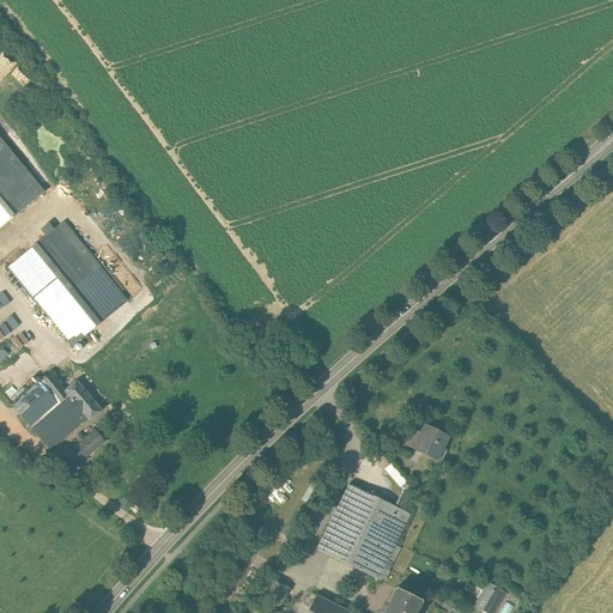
[(0,228),(43,193),(0,141),(0,228)]
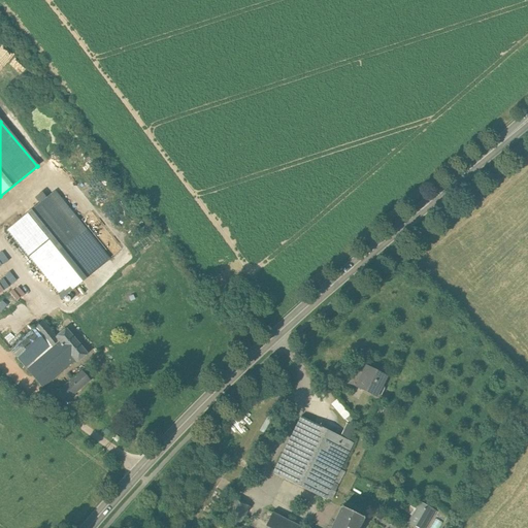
[(98,176),(83,189),(89,196),(104,185),(98,176)]
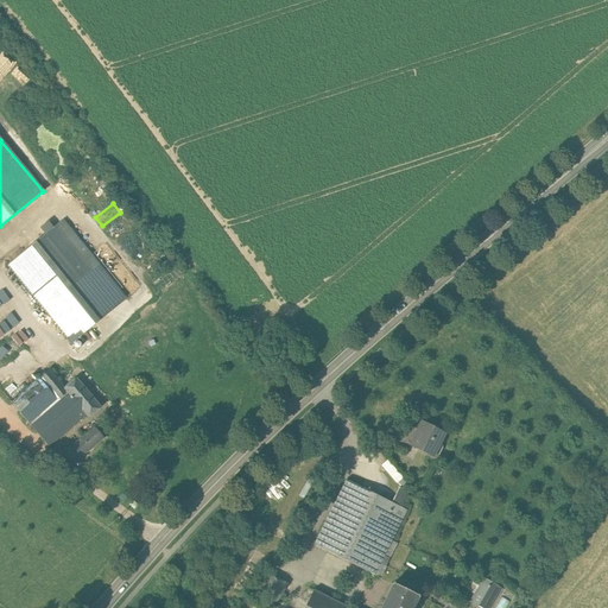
[(42,232),(51,227),(48,220),(38,225),(42,232)]
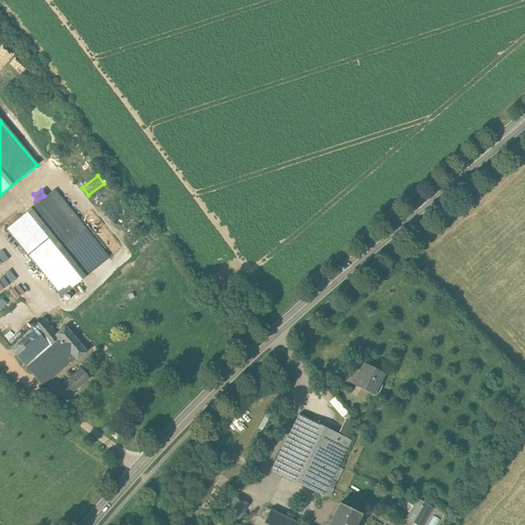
[(7,230),(62,296),(109,257),(54,191),(7,230)]
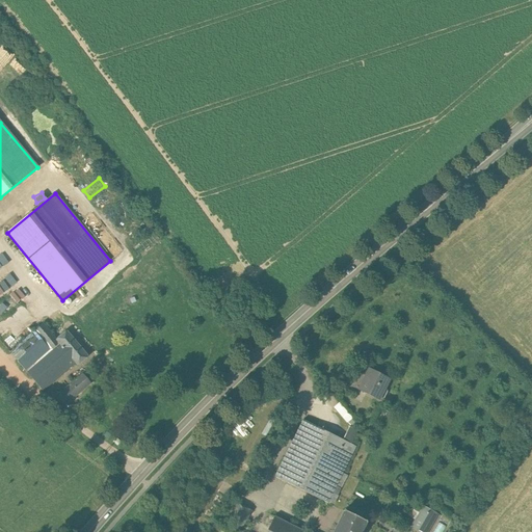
[(0,281),(0,292),(16,284),(10,275),(0,281)]
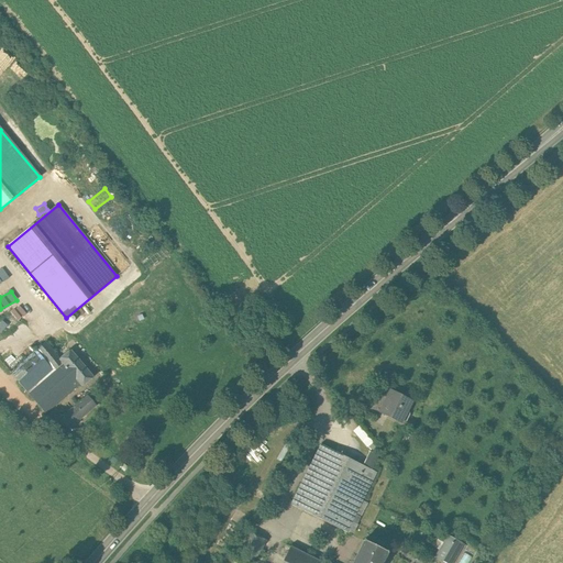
[(20,304),(10,310),(15,319),(25,312),(20,304)]
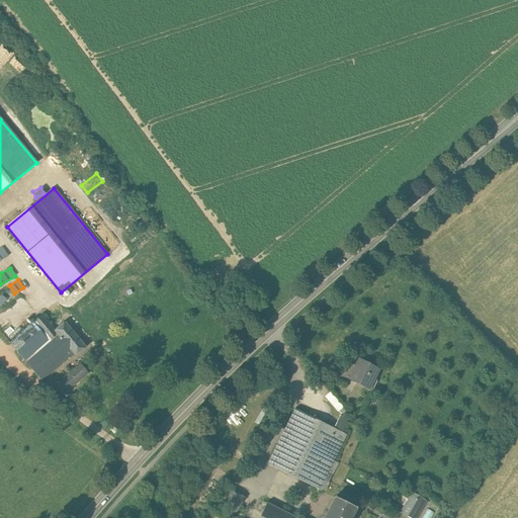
[(55,322),(50,326),(40,316),(39,317),(32,323),(49,341),(25,361),(41,379),(72,353),(54,332),(59,327),(55,322)]
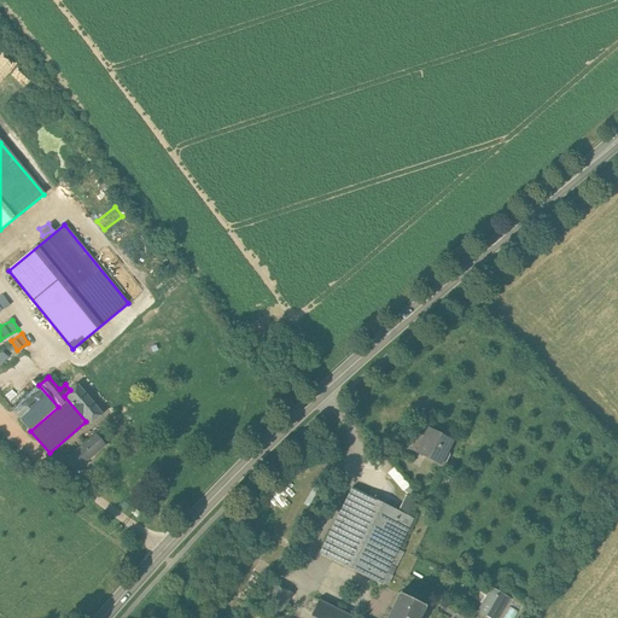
[(39,385),(11,409),(30,431),(58,407),(39,385)]
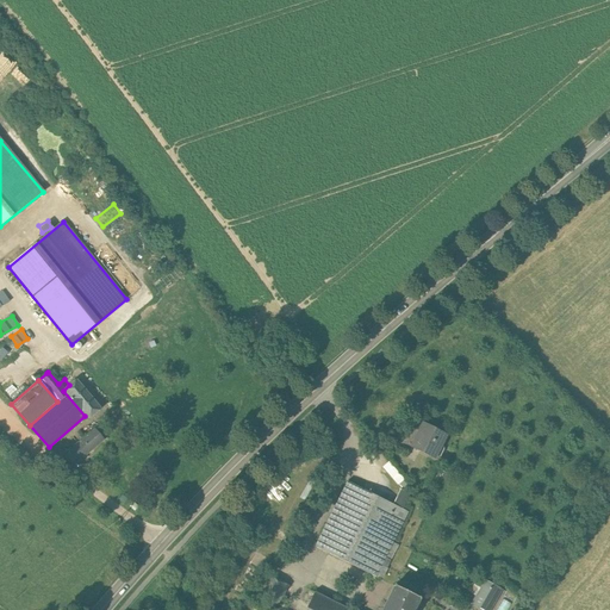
[(101,409),(75,380),(69,385),(63,391),(85,416),(88,419),(101,409)]
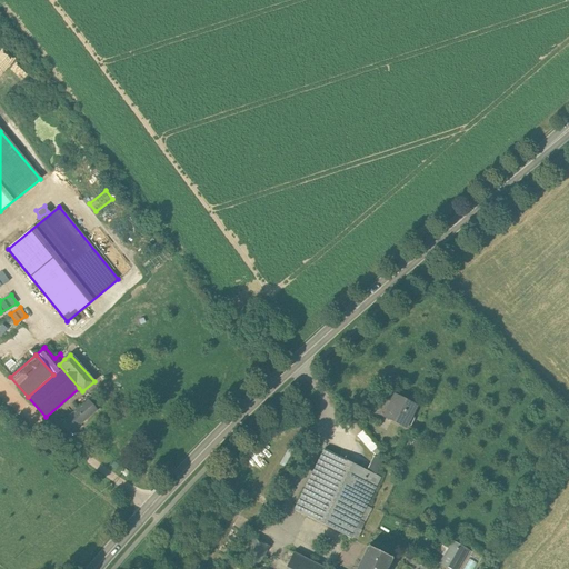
[(417,405),(395,395),(383,417),(405,428),(417,405)]
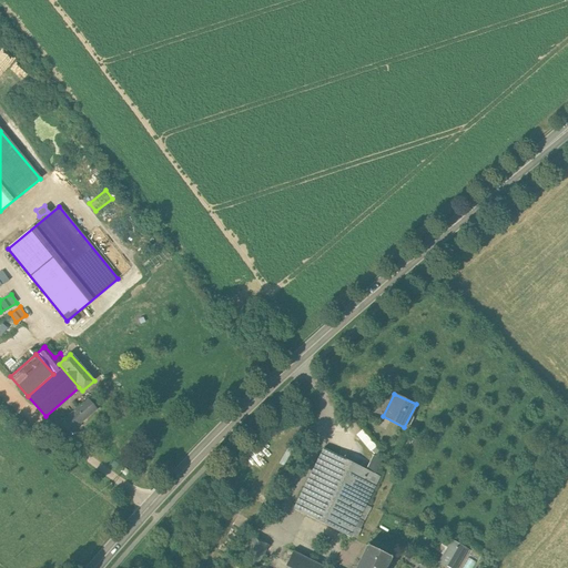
[(89,399),(60,424),(68,433),(97,409),(89,399)]
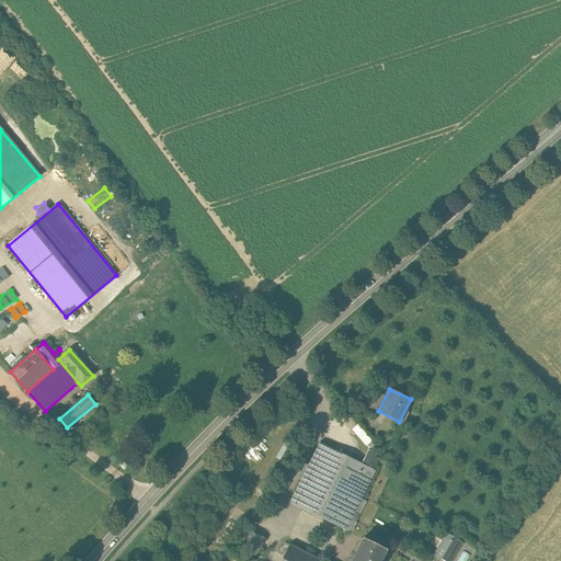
[(370,442),(356,425),(351,430),(365,446),(370,442)]
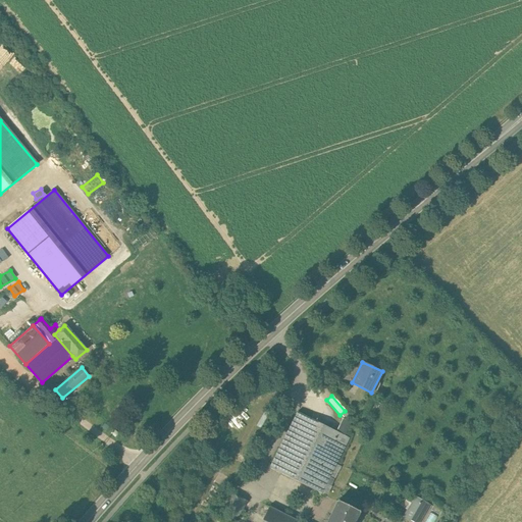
[(268,468),(321,494),(350,439),(297,412),(268,468)]
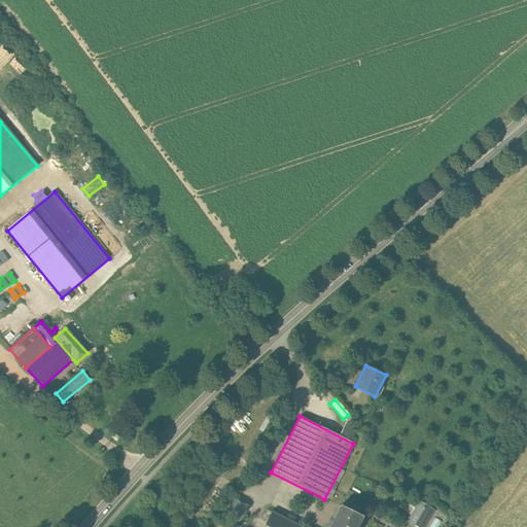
[(345,421),(339,434),(347,438),(353,426),(345,421)]
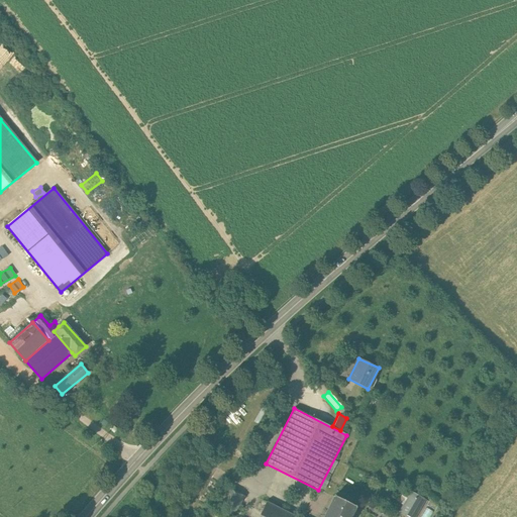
[(244,497),(228,487),(218,502),(234,513),(244,497)]
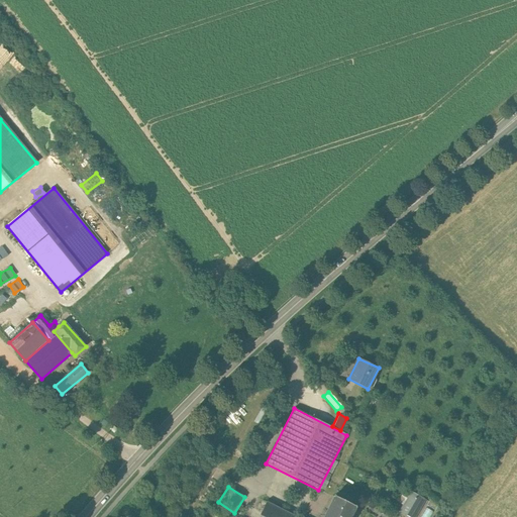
[(350,516),(355,507),(334,495),(322,516),(350,516)]
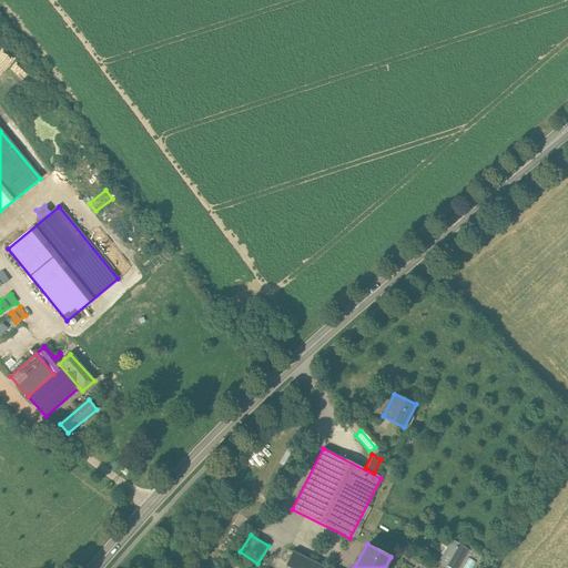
[(458,545),(448,560),(458,566),(467,550),(458,545)]
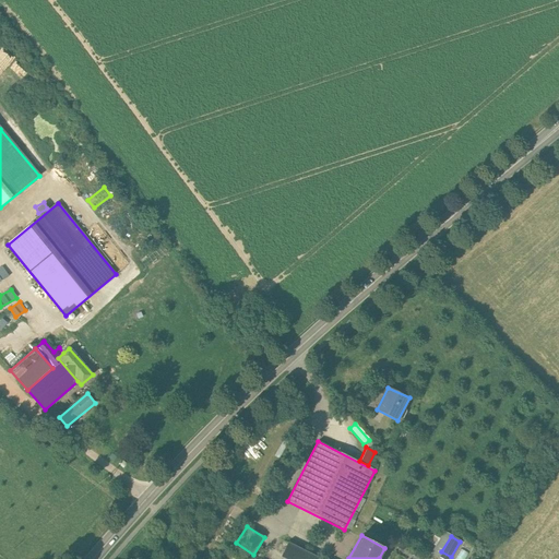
[(318,558),(288,544),(280,558),(318,558)]
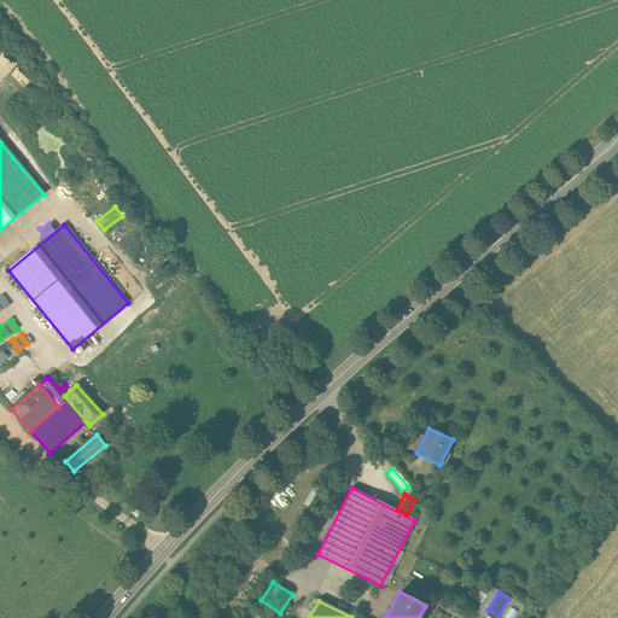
[(501,617),(513,617),(517,610),(507,606),(501,617)]
